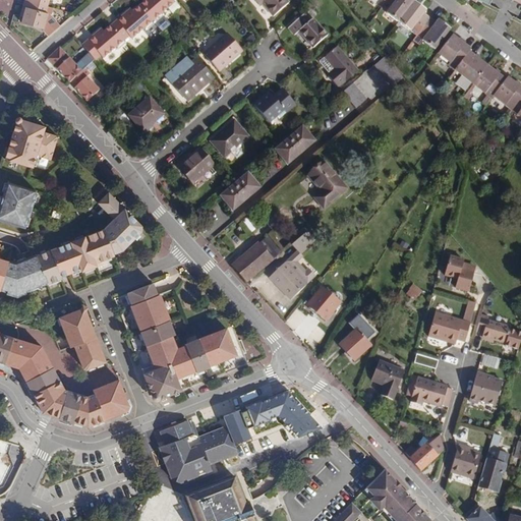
[(27,8),(30,1),(24,0),(20,16),(22,17),(25,8),(25,7),(27,8)]
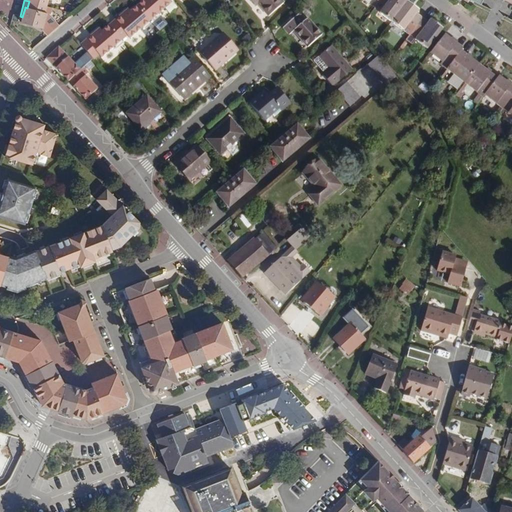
[(143,0),(136,6),(151,23),(159,16),(157,14),(170,3),(168,0),(167,0),(143,0)]
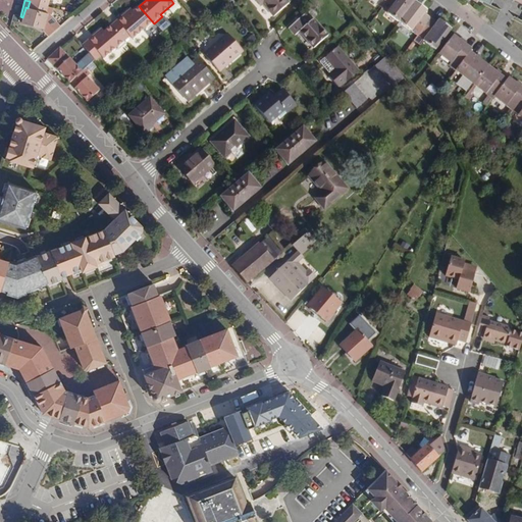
[(289,3),(284,0),(254,0),(259,6),(262,3),(273,16),(289,3)]
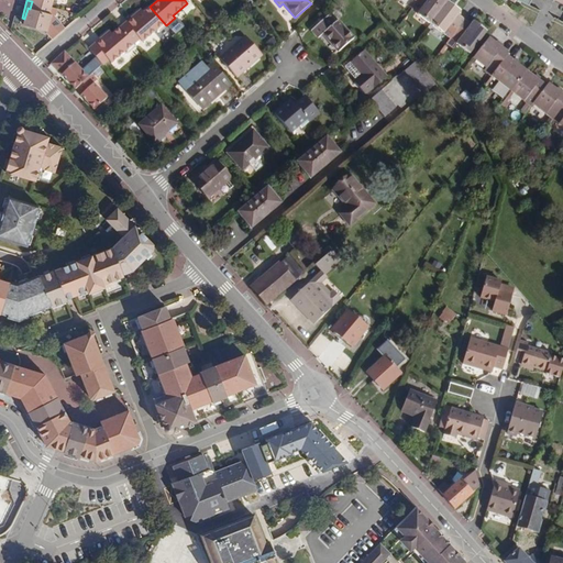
[(421,8),(434,19),(449,0),(420,0),(424,3),(421,8)]
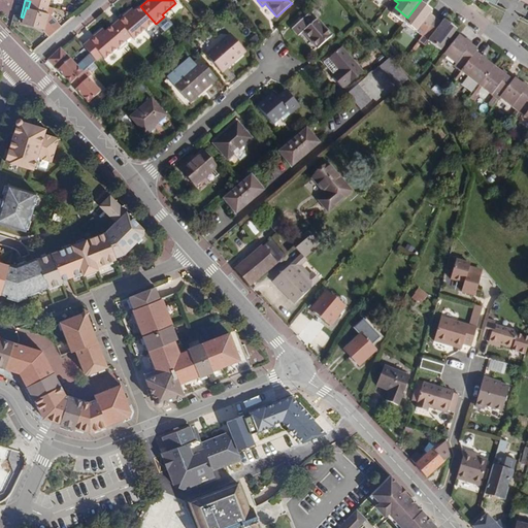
[(424,0),(421,0),(407,18),(420,27),(423,23),(429,27),(437,17),(431,11),(434,8),(424,0)]
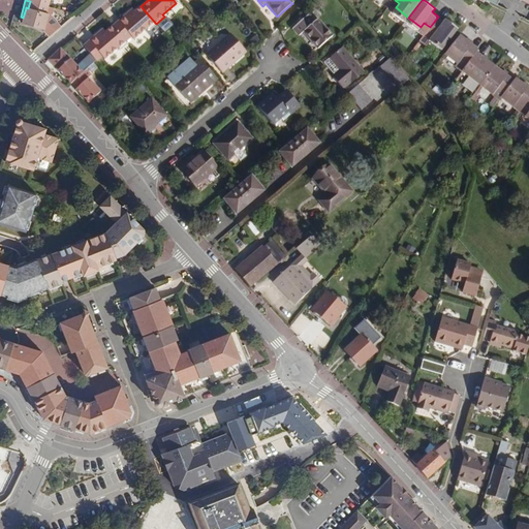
[(47,13),(49,6),(30,1),(28,8),(26,7),(26,8),(23,18),(21,23),(43,30),(49,14),(47,13)]
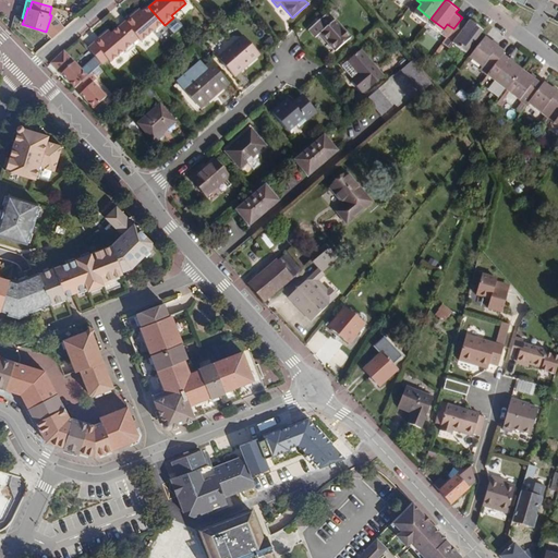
[(132,15),(123,23),(137,39),(140,43),(153,31),(155,33),(165,25),(148,7),(141,13),(134,19),(132,15)]
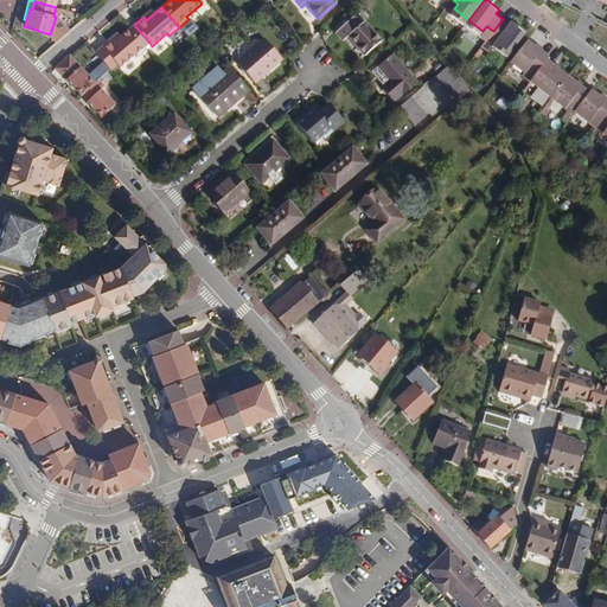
[(359,26),(352,17),(336,32),(343,40),(347,36),(365,56),(381,42),(364,23),(359,26)]
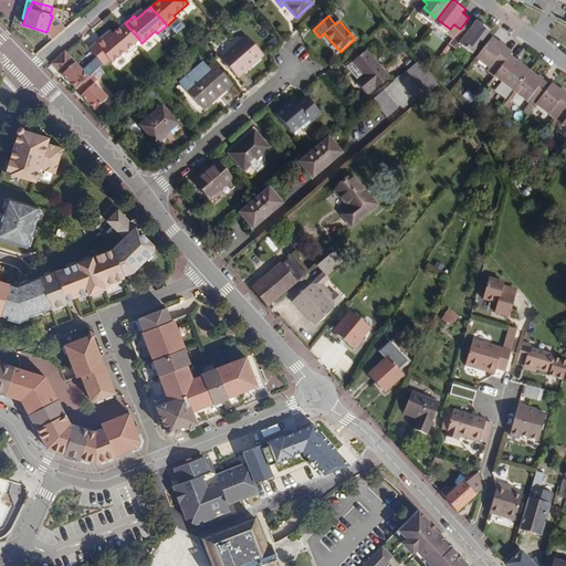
[(469,18),(460,29),(465,34),(462,39),(475,49),(491,29),(478,19),(474,23),(469,18)]
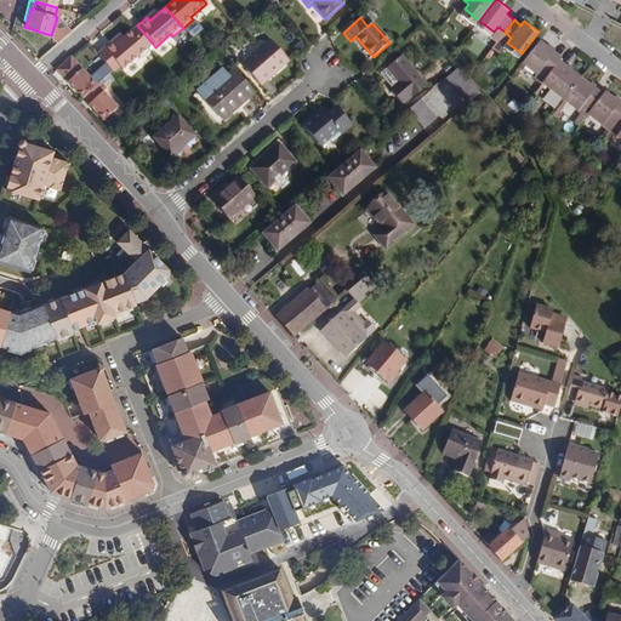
[(137,26),(131,30),(147,49),(153,44),(137,26)]
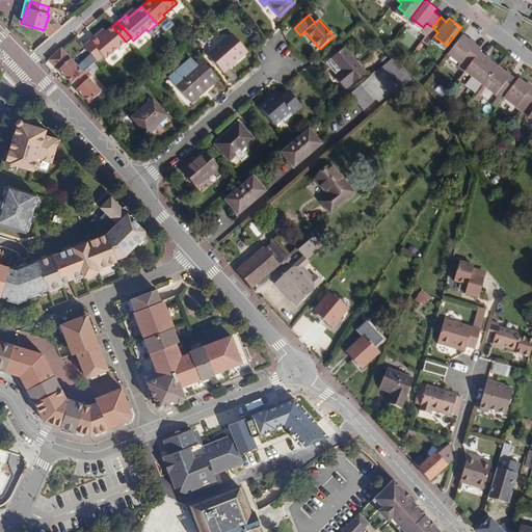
[(97,34),(87,42),(101,57),(103,60),(116,49),(118,51),(127,44),(112,26),(105,32),(99,37),(97,34)]
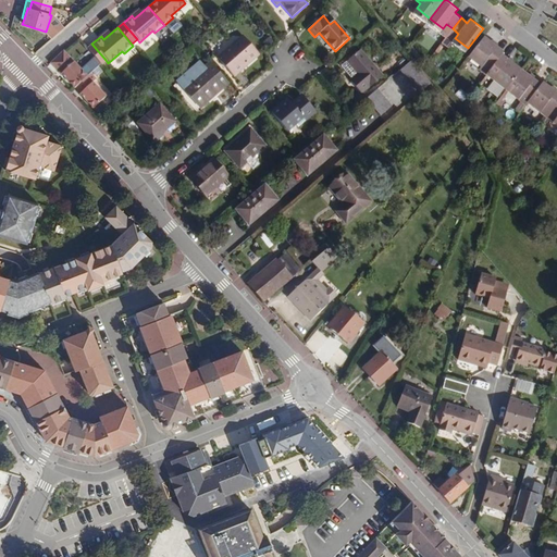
[(258,54),(242,37),(218,58),(233,76),(258,54)]
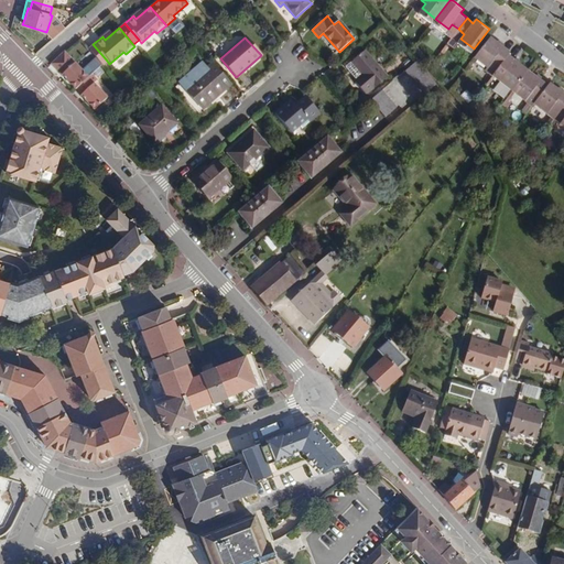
[(512,53),(492,39),(478,58),(484,63),(489,67),(487,71),(533,106),(535,102),(563,125),(563,94),(551,84),(549,86),(510,56),(512,53)]
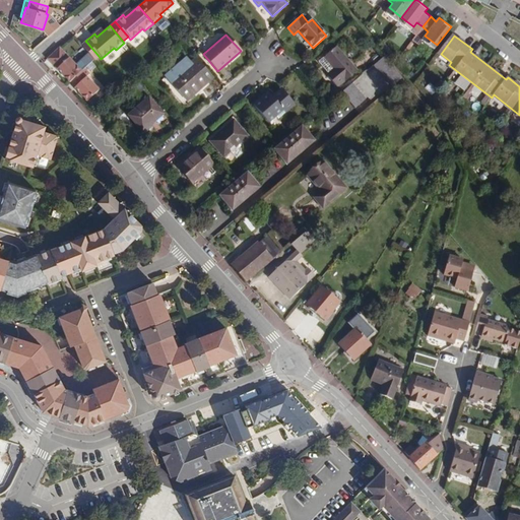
[(99,56),(85,41),(80,45),(93,61),(99,56)]
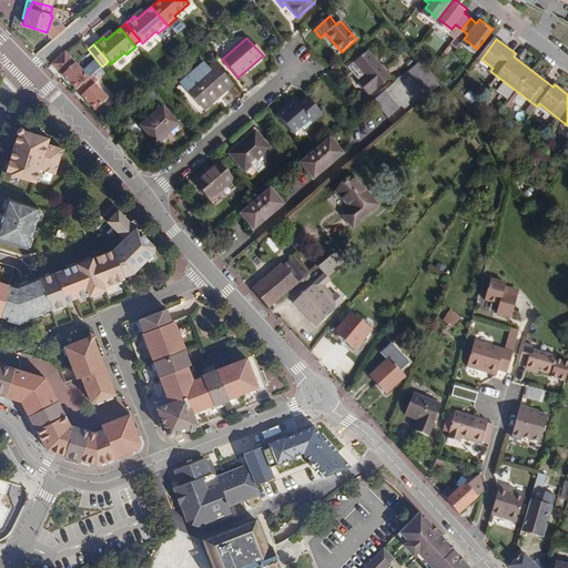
[(388,78),(366,51),(346,68),(358,81),(356,83),(368,95),(388,78)]
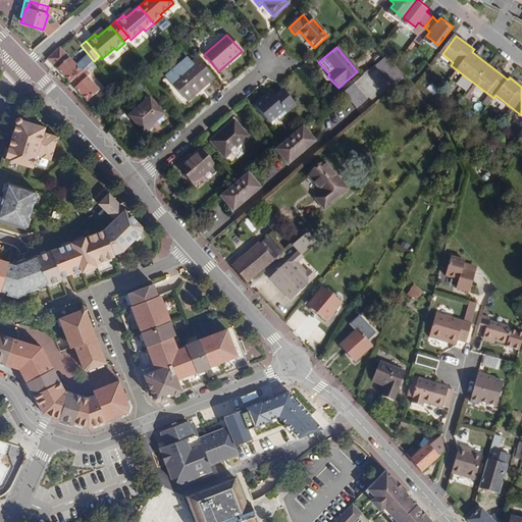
[(97,92),(58,48),(47,59),(68,83),(69,82),(74,88),(73,89),(86,102),(97,92)]
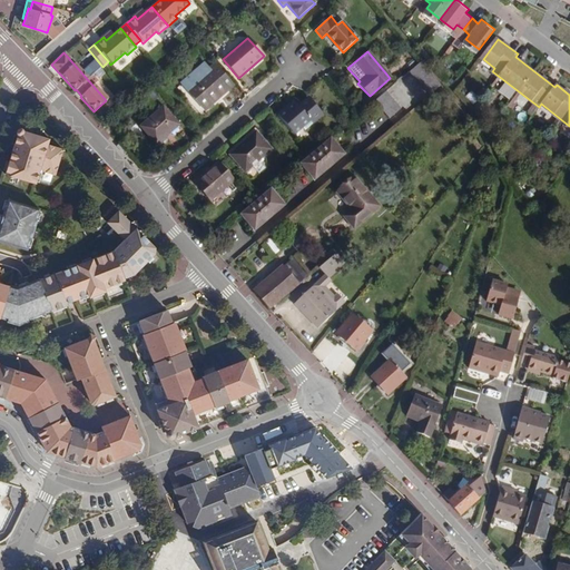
[(441,86),(421,61),(409,71),(430,95),(441,86)]
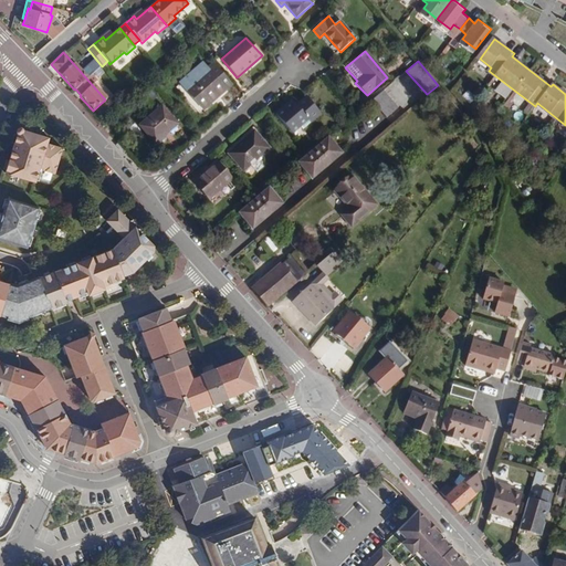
[(215,64),(208,70),(186,90),(200,107),(216,94),(217,97),(226,90),(231,84),(215,64)]
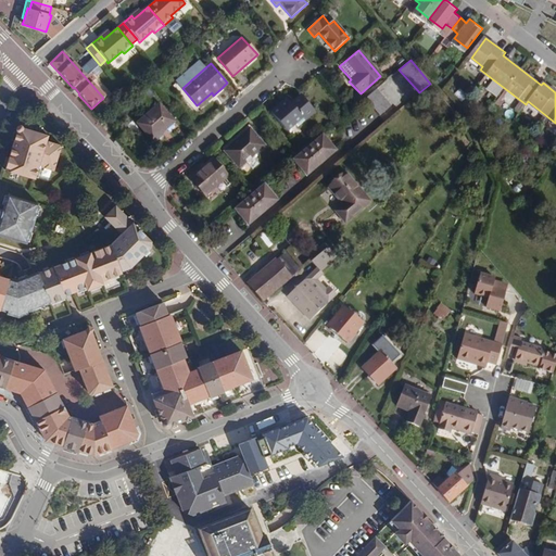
[(390,105),(376,89),(365,99),(379,115),(390,105)]
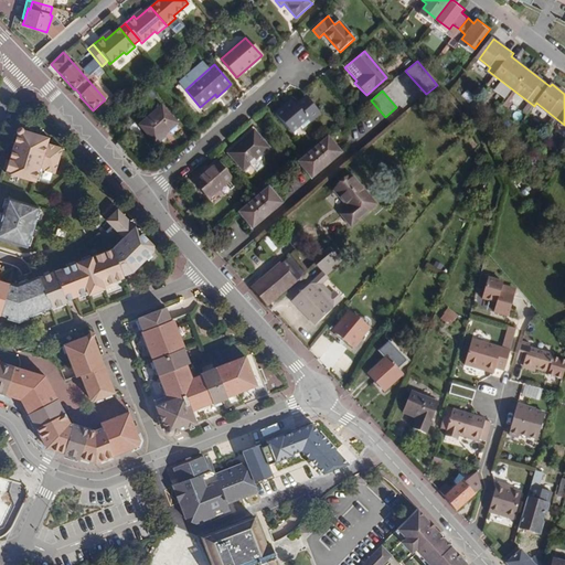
[(319,114),(305,96),(295,105),(290,100),(275,114),(289,131),(306,116),(310,123),(319,114)]
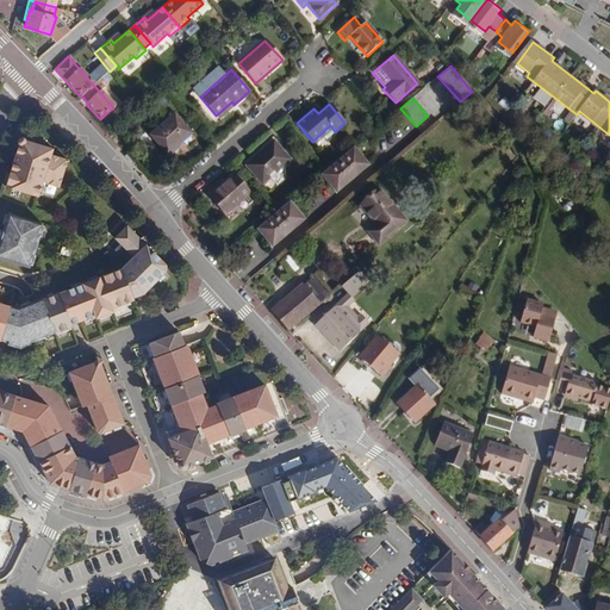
[(191,134),(174,114),(150,135),(167,154),(191,134)]
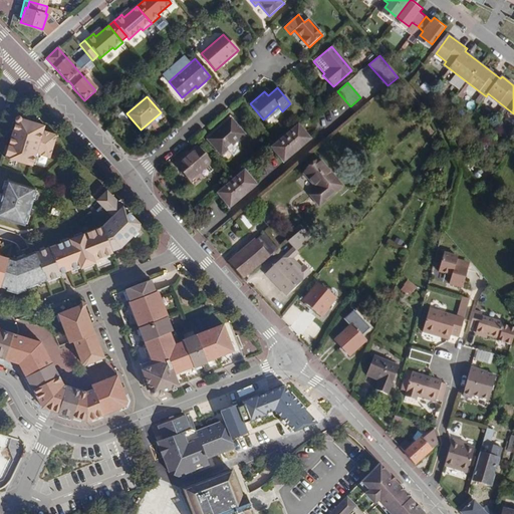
[(45,125),(17,117),(5,157),(33,166),(37,154),(51,158),(57,136),(43,131),(45,125)]
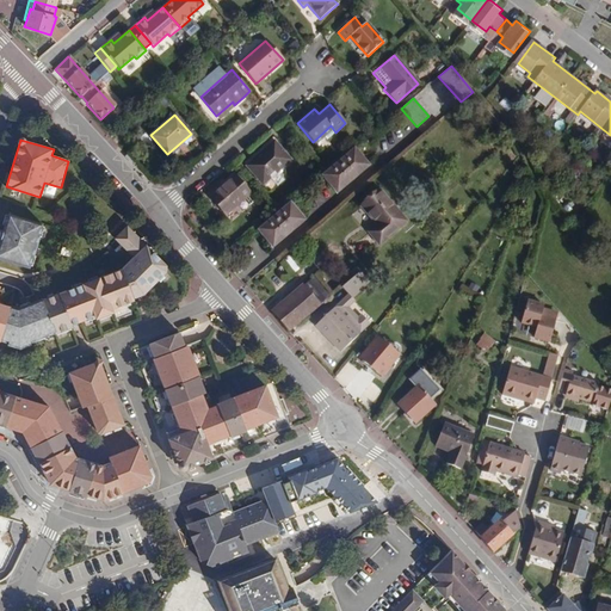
[(290,160),(273,142),(246,166),(263,185),(290,160)]
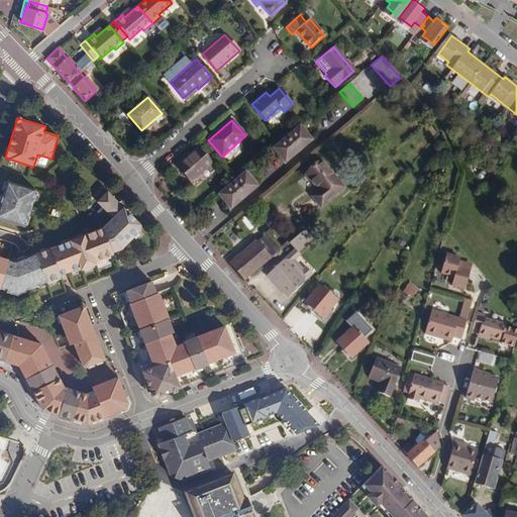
[(312,141),(299,125),(277,144),(272,148),(285,164),(312,141)]
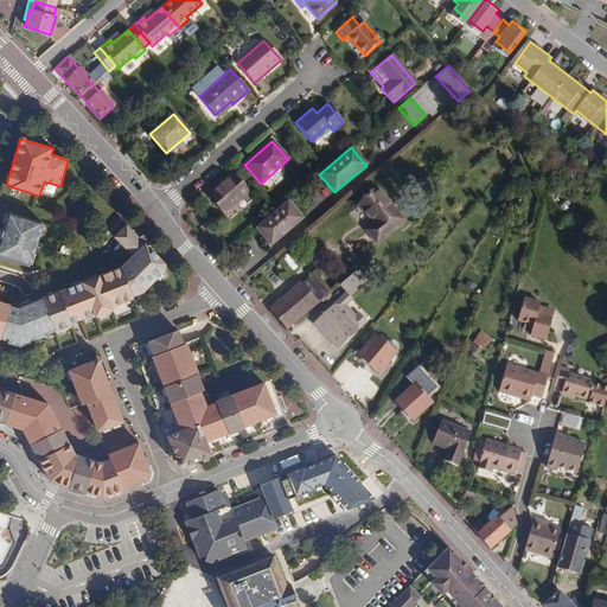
[(254,198),(232,174),(209,196),(224,213),(231,206),(241,198),(247,204),(254,198)]
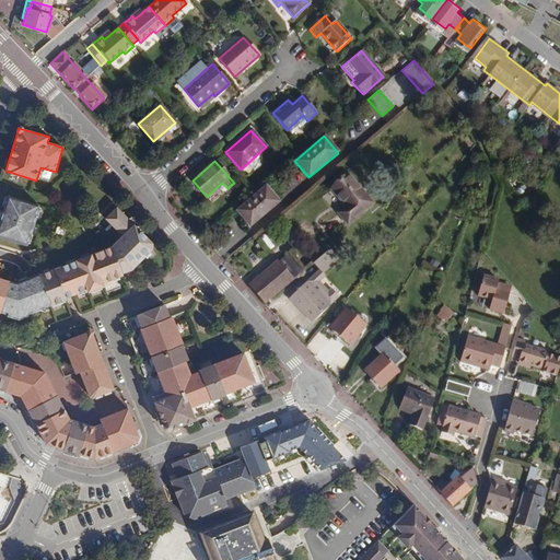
[(370,202),(348,175),(330,189),(341,202),(343,200),(347,203),(345,206),(337,212),(346,222),(370,202)]
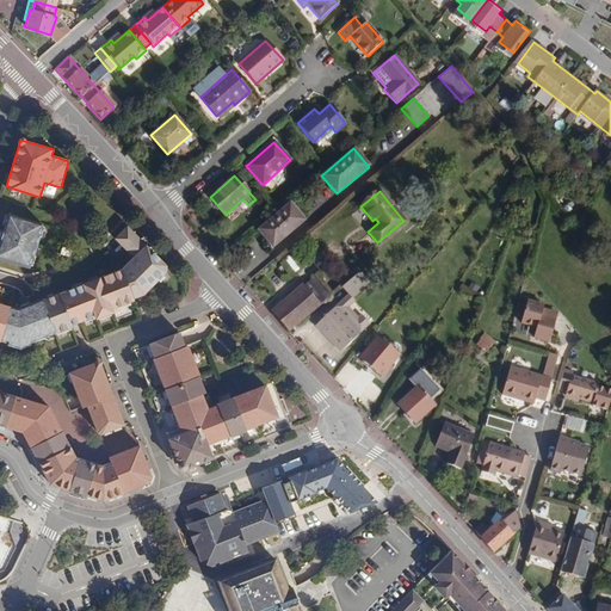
[(236,213),(240,209),(242,211),(248,205),(242,199),(233,208),(236,213)]
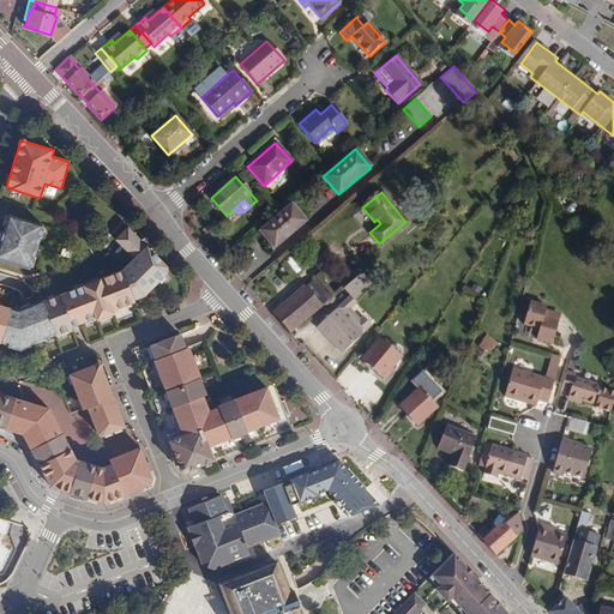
[(306,222),(290,204),(278,215),(258,232),(274,248),(306,222)]
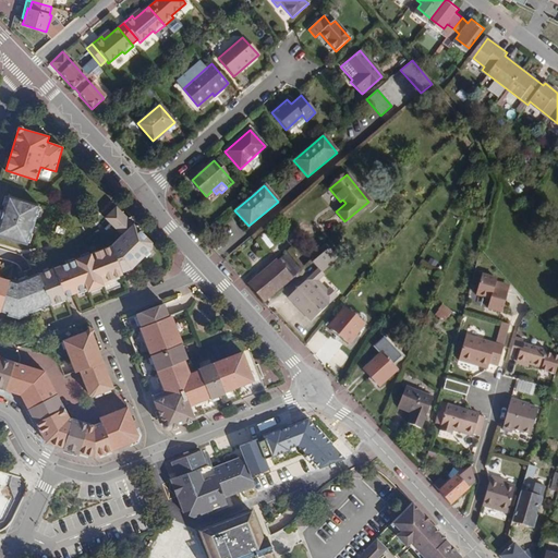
[(39,205),(9,195),(0,220),(0,235),(27,244),(39,205)]
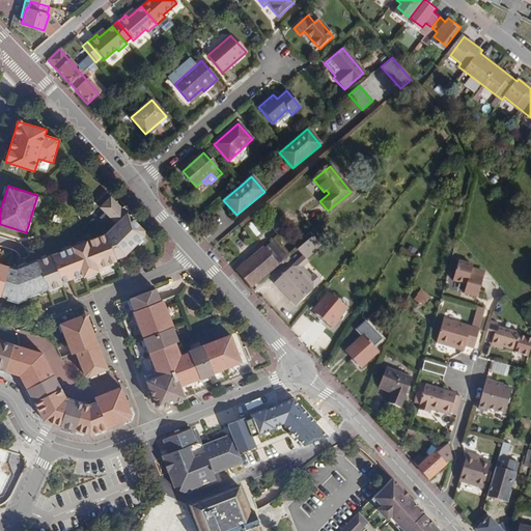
[(0,296),(1,297),(1,295),(19,300),(49,288),(49,289),(64,284),(63,282),(88,273),(89,275),(104,270),(103,268),(122,260),(121,258),(130,255),(147,236),(147,230),(130,215),(131,213),(126,208),(123,208),(113,198),(103,208),(118,224),(108,235),(58,254),(59,257),(53,259),(52,256),(16,271),(15,274),(8,272),(8,269),(0,264),(0,296)]
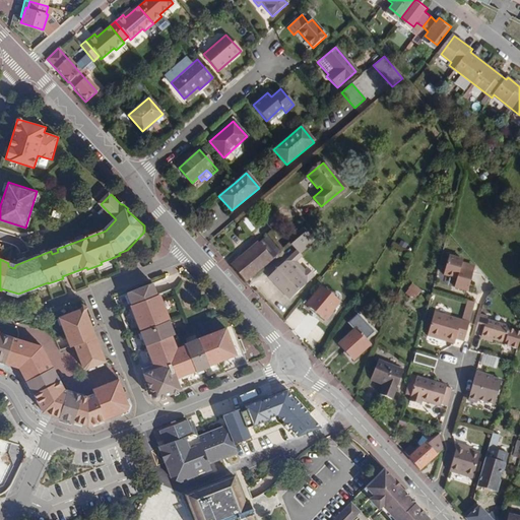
[(314,242),(305,231),(288,245),(296,252),(299,256),(314,242)]
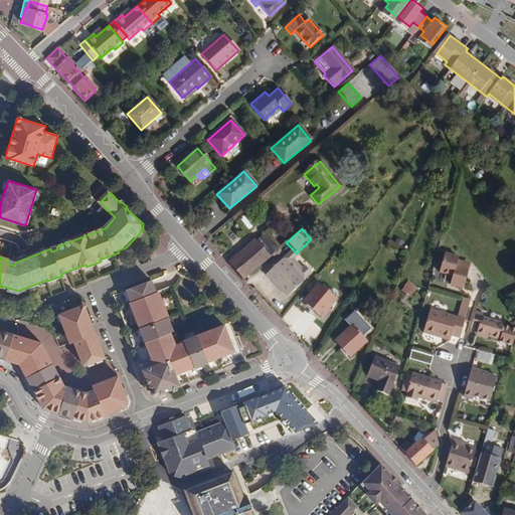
[(279,249),(265,233),(228,264),(243,279),(279,249)]
